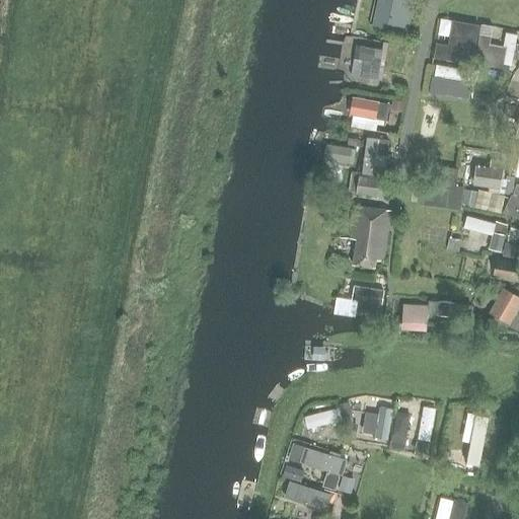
[(416,0),(380,0),(375,26),(410,33),(416,0)]
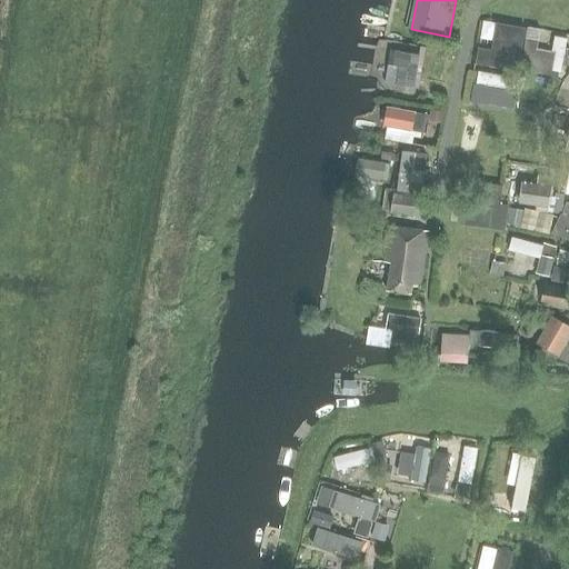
[(522,28),(493,22),(488,49),(476,47),(473,63),(515,71),(522,28)]
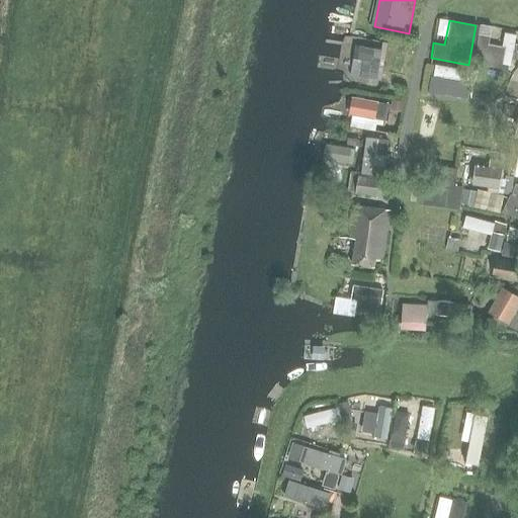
[(478,24),(476,34),(488,36),(490,26),(478,24)]
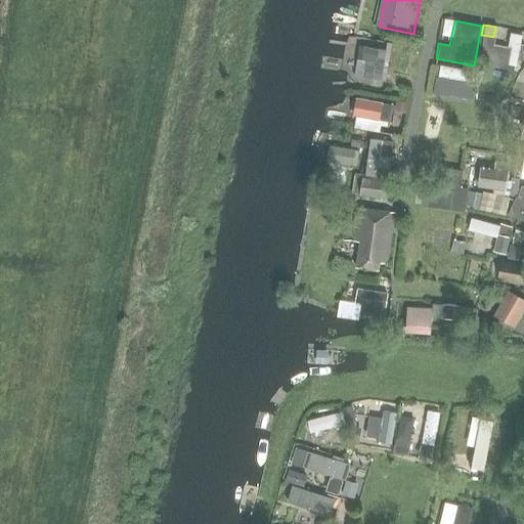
[(521,34),(509,32),(504,57),(490,54),(487,66),(501,69),(503,63),(515,66),(516,59),(523,61),(523,58),(523,50),(518,50),(521,34)]
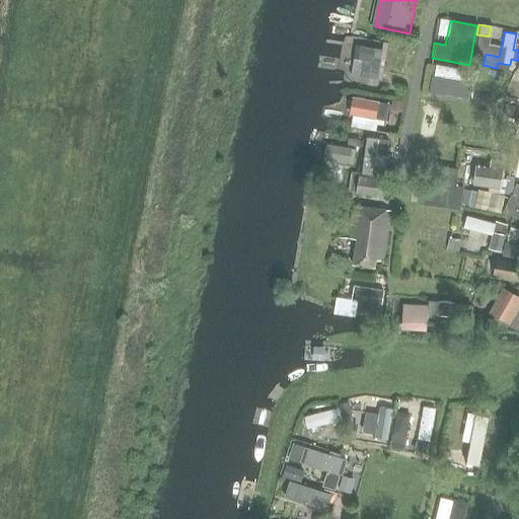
[(468,71),(435,65),(430,91),(464,97),(468,71)]
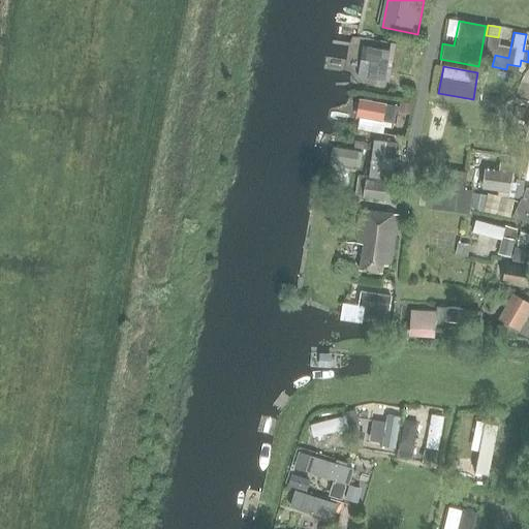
[(400,94),(403,79),(376,74),(373,90),(400,94)]
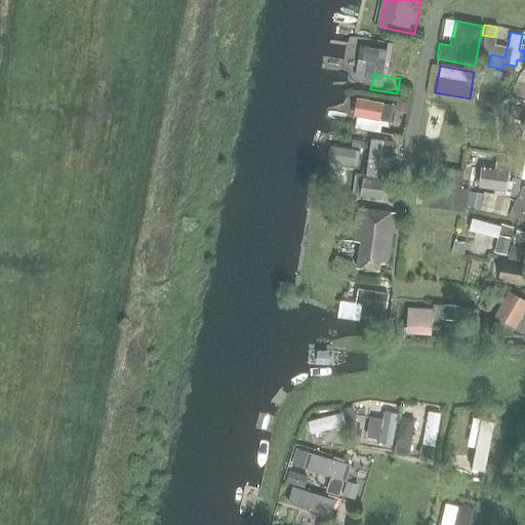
[(358,117),(379,121),(393,124),(396,107),(357,98),(353,116),(358,117)]
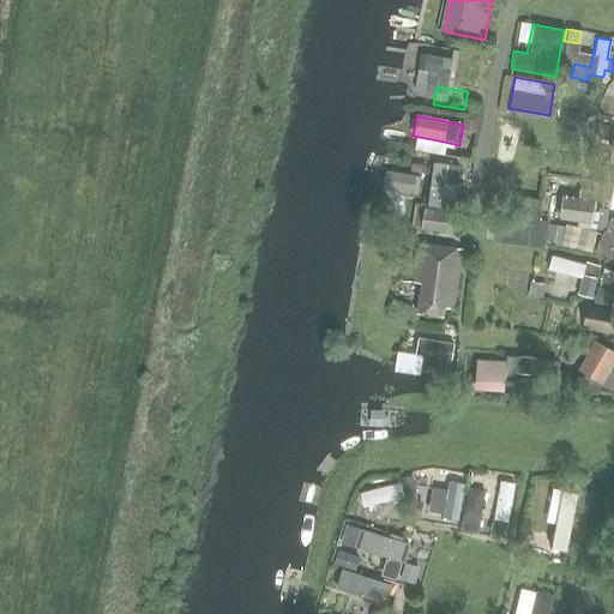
[(417,146),(420,146),(423,148),(422,151),(441,155),(444,142),(419,137),(417,146)]
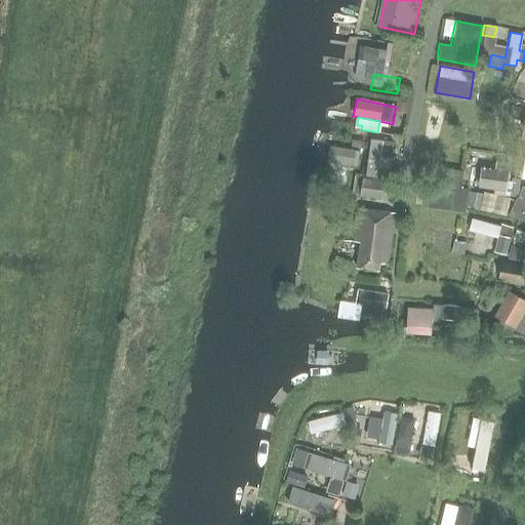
[(366,176),(389,178),(394,142),(371,138),(366,176)]
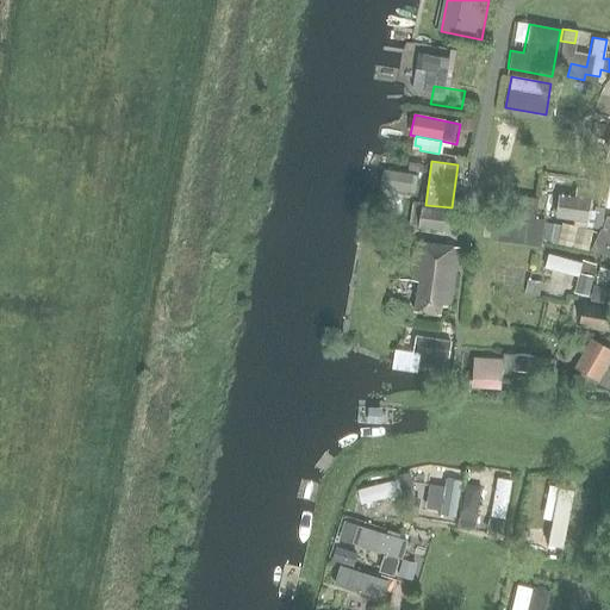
[(414,175),(391,172),(384,169),(380,187),(410,193),(414,175)]
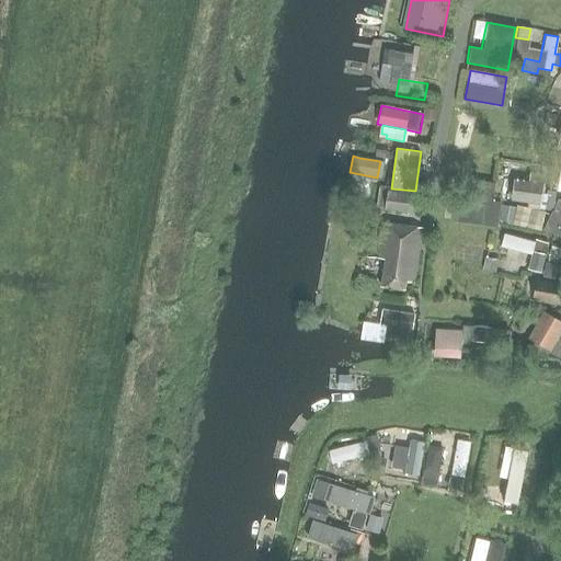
[(512,202),(541,206),(546,175),(530,173),(530,181),(515,179),(512,202)]
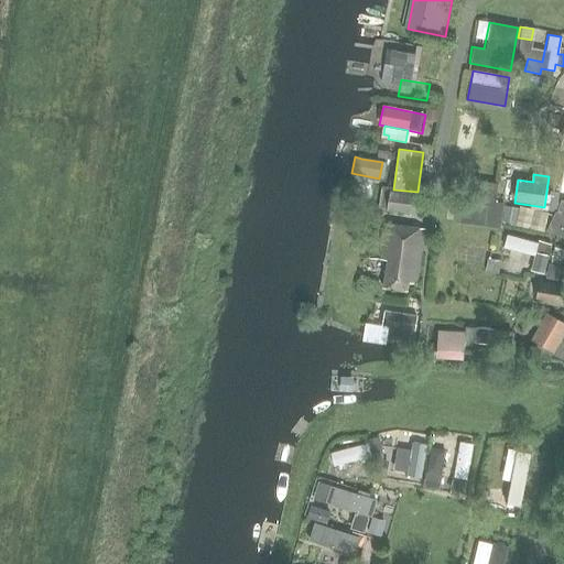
[(498,184),(476,182),(474,203),(485,204),(485,208),(456,205),(454,221),(454,223),(499,228),(502,205),(496,205),(498,184)]
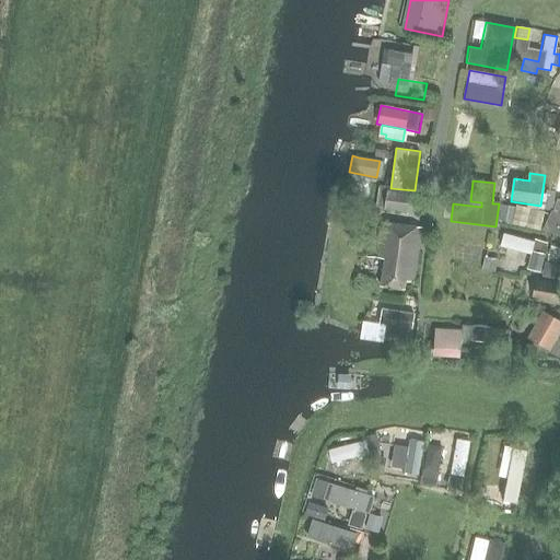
[(418,193),(391,189),(385,188),(385,189),(380,188),(376,207),(385,208),(384,210),(416,214),(418,193)]
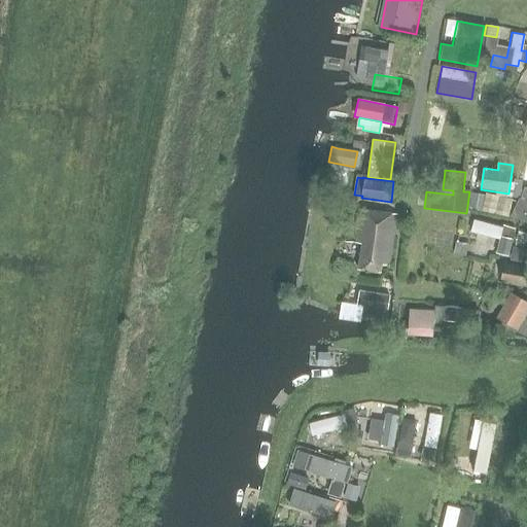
[(526,203),(519,201),(513,215),(526,221),(526,203)]
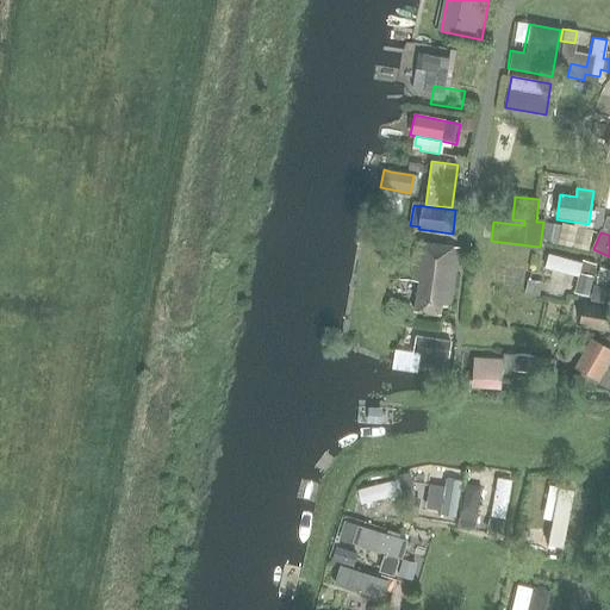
[(460,248),(418,242),(412,280),(419,281),(415,312),(443,316),(444,306),(452,307),(460,248)]
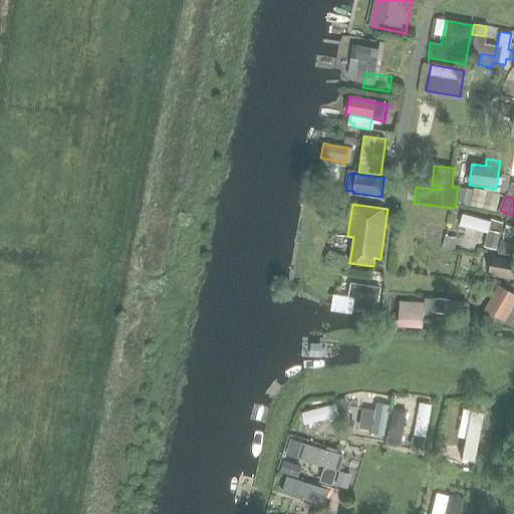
[(491,222),(463,214),(460,226),(489,234),(491,222)]
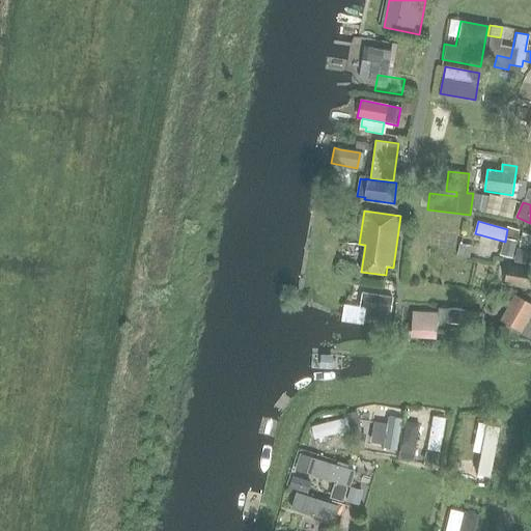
[(530,251),(516,249),(513,262),(530,264),(530,251)]
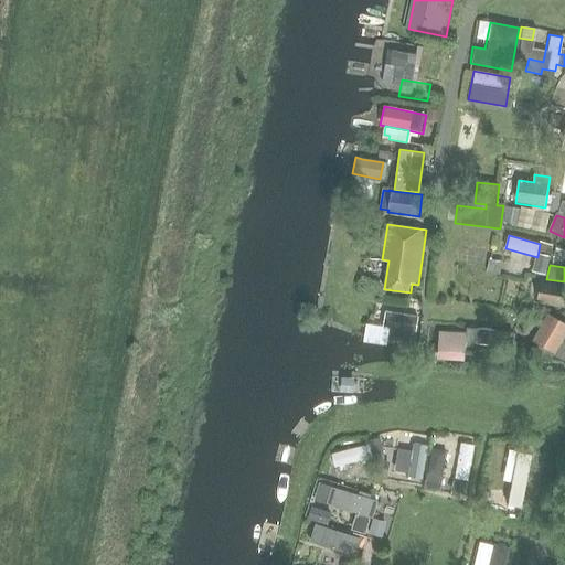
[(564,299),(564,284),(540,280),(534,305),(563,309),(564,299)]
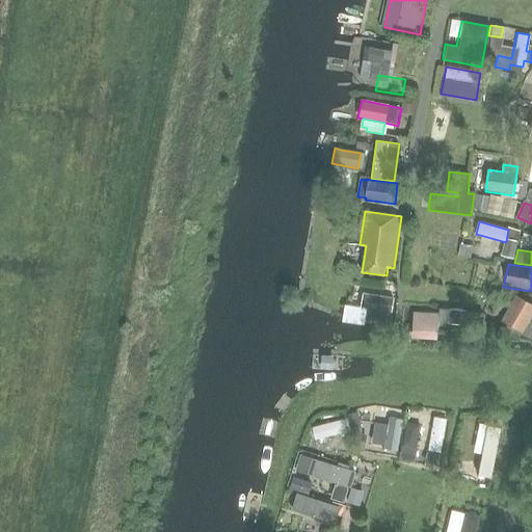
[(364,321),(387,325),(392,298),(361,293),(358,307),(366,309),(364,321)]
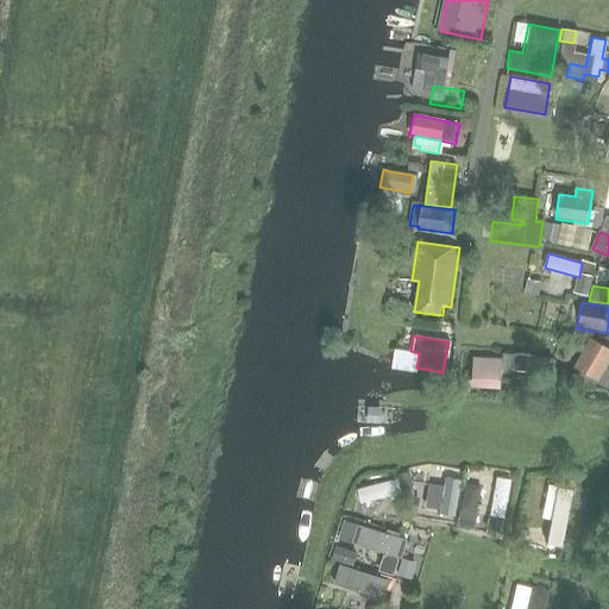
[(608,356),(608,350),(588,338),(572,365),(596,380),(608,356)]
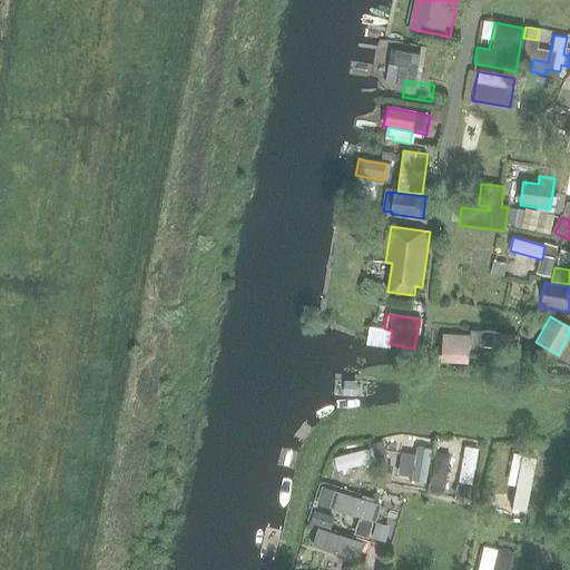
[(442,362),(469,363),(470,346),(500,349),(500,351),(517,353),(518,336),(471,332),(470,336),(443,335),(442,362)]
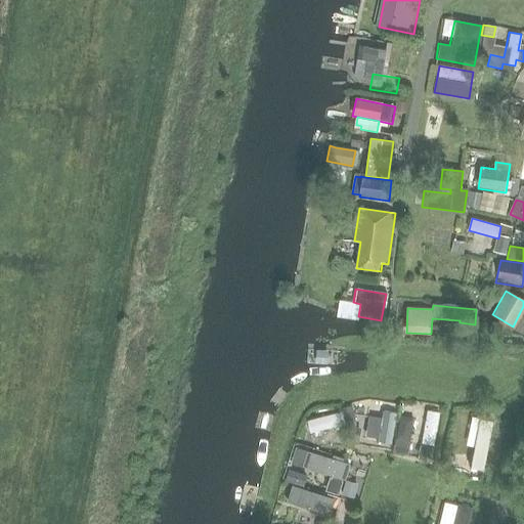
[(436,407),(423,405),(418,437),(431,439),(436,407)]
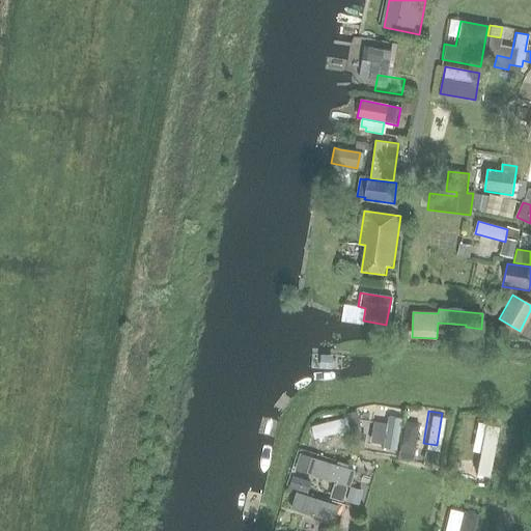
[(402,419),(389,417),(384,449),(397,451),(402,419)]
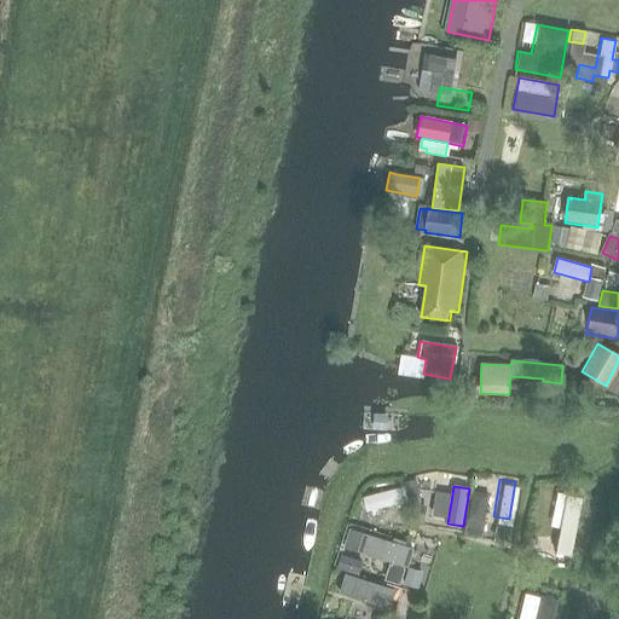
[(366,512),(409,502),(405,487),(363,498),(366,512)]
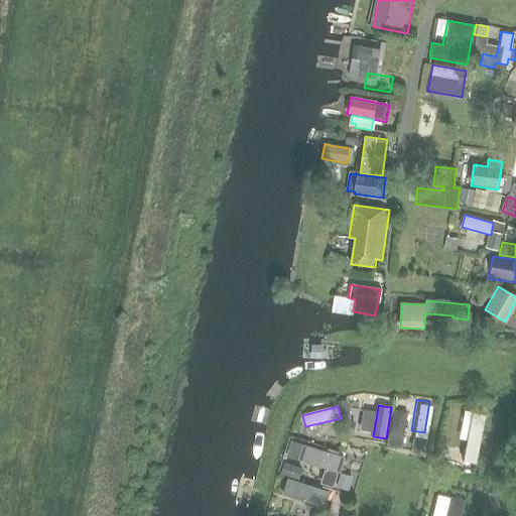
[(471,436),(467,435),(441,440),(443,452),(454,449),(455,458),(468,455),(467,447),(469,446),(475,447),(478,448),(481,433),(472,431),(471,436)]
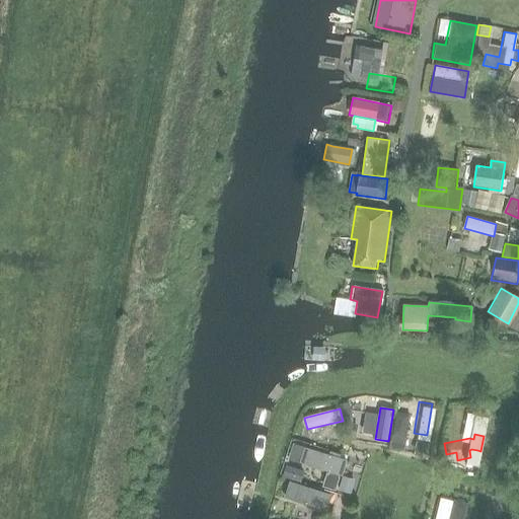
[(347,460),(304,447),(299,463),(325,471),(320,487),(334,491),(338,475),(342,476),(347,460)]
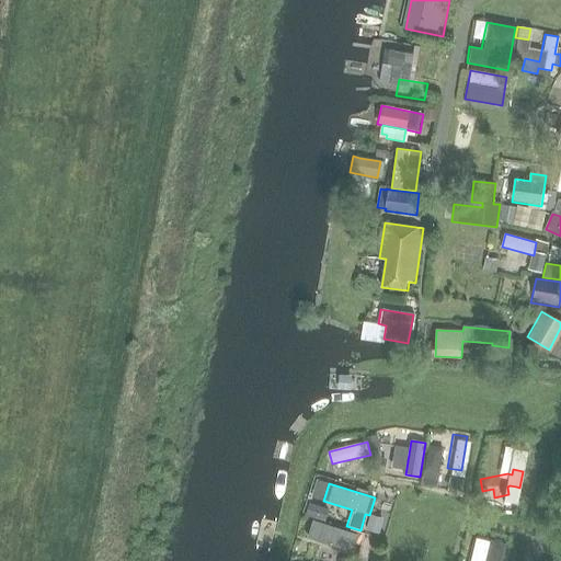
[(331,516),(332,506),(312,504),(312,515),(331,516)]
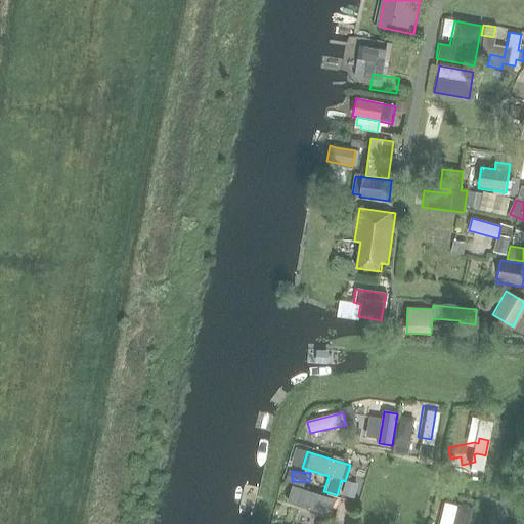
[(335,499),(292,486),(287,503),(330,516),(335,499)]
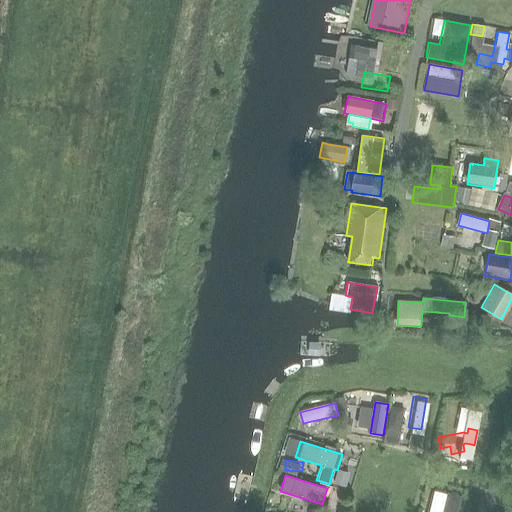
[(457,511),(462,496),(447,493),(442,511),(457,511)]
